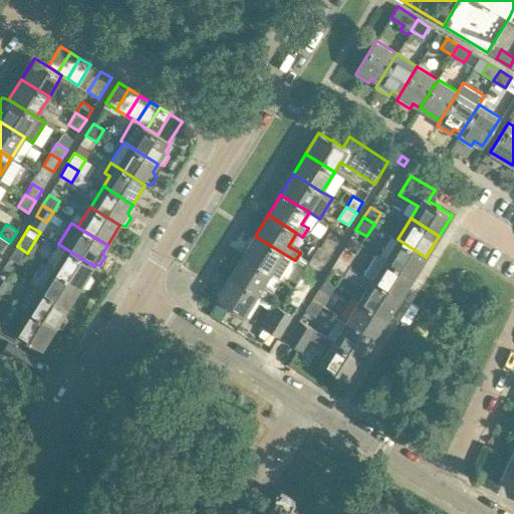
[(333,227),(320,248),(330,254),(343,233),(333,227)]
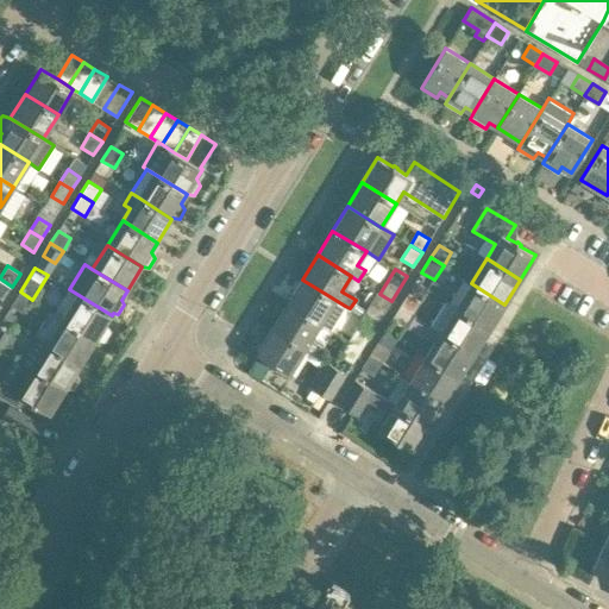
[(0,299),(2,301),(12,287),(0,280),(0,299)]
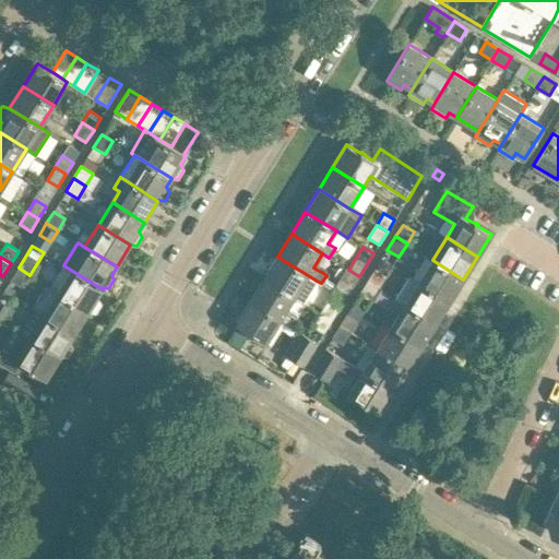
[(277,257),(263,278),(295,297),(304,302),(317,281),(277,257)]
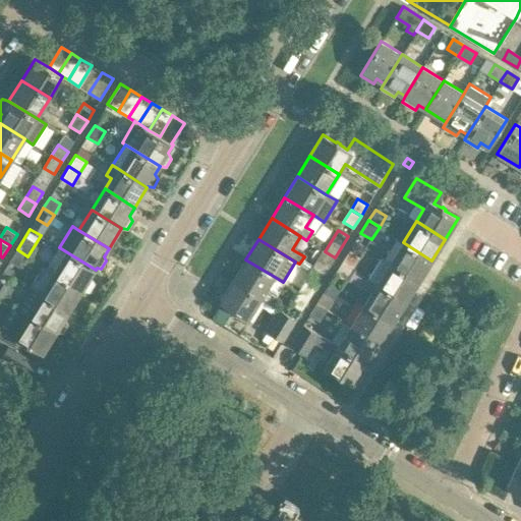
[(403,242),(390,263),(419,281),(431,261),(403,242)]
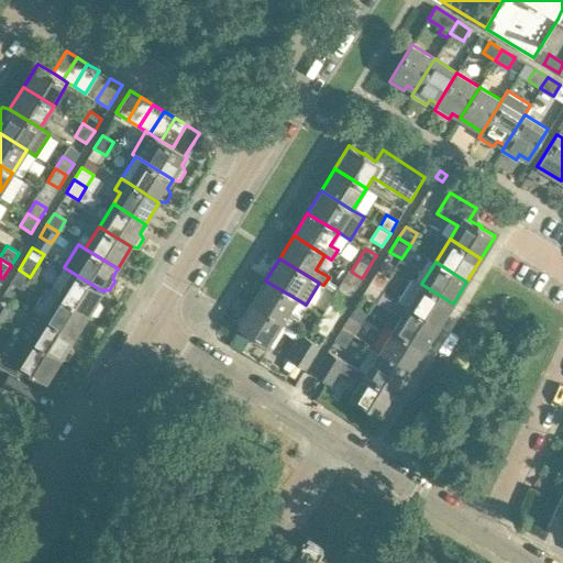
[(64,267),(50,289),(57,294),(89,313),(97,315),(102,306),(98,300),(103,291),(64,267)]
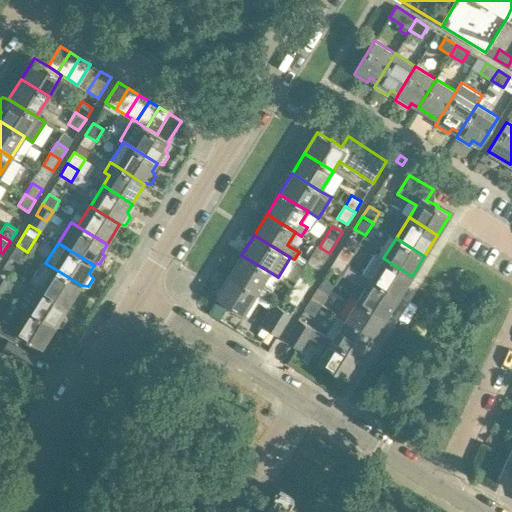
[(17,245),(9,257),(20,263),(27,252),(17,245)]
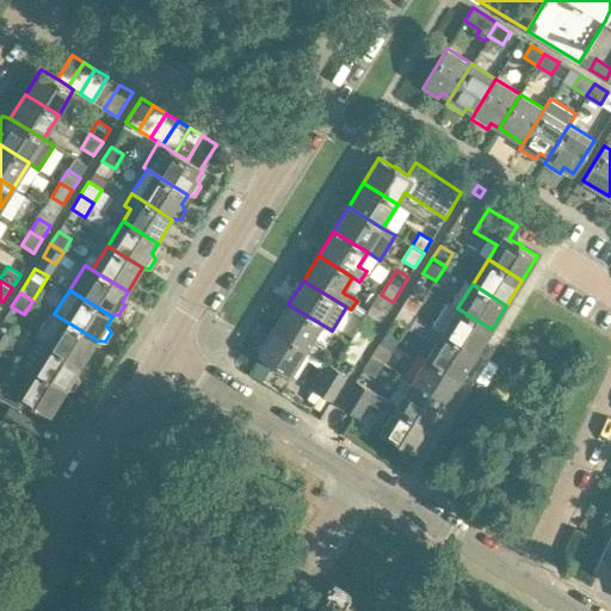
[(377,327),(393,302),(381,295),(378,294),(364,319),(377,327)]
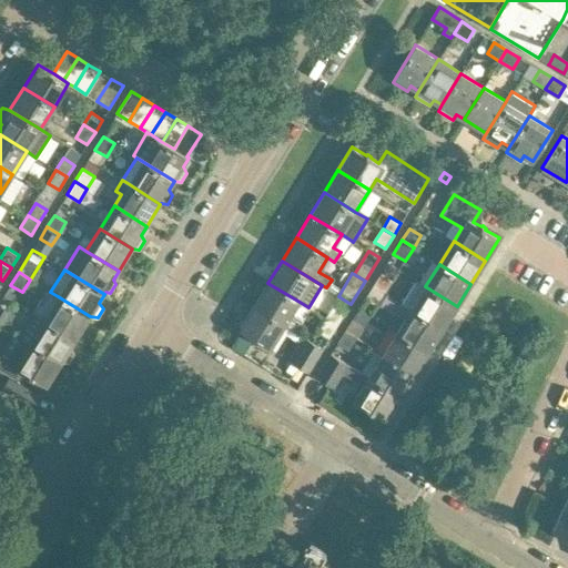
[(381,274),(373,285),(385,293),(392,282),(381,274)]
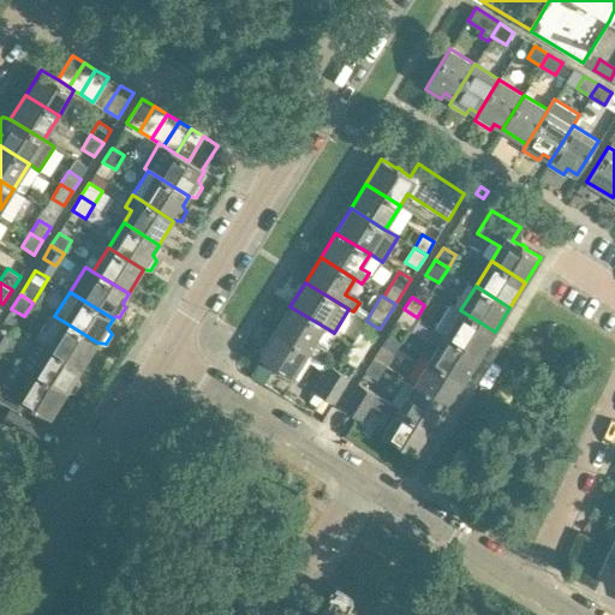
[(495,332),(460,310),(451,304),(435,329),(479,356),(495,332)]
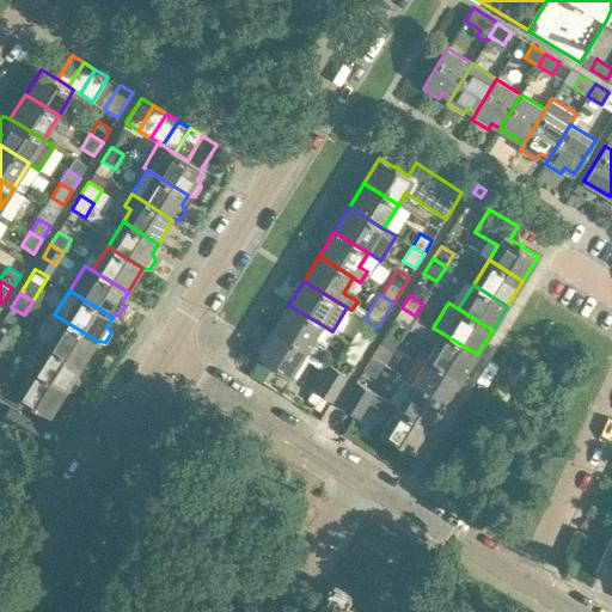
[(288,305),(273,330),(307,350),(310,352),(320,359),(326,349),(325,348),(313,341),(323,325),(288,305)]
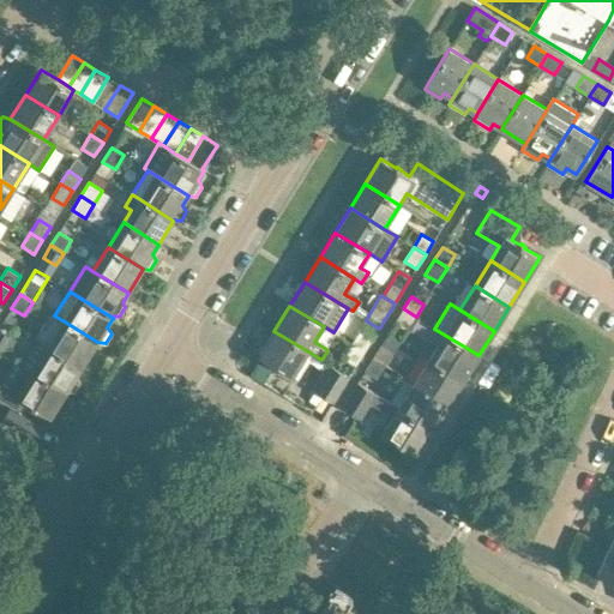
[(416,317),(403,308),(395,324),(407,332),(416,317)]
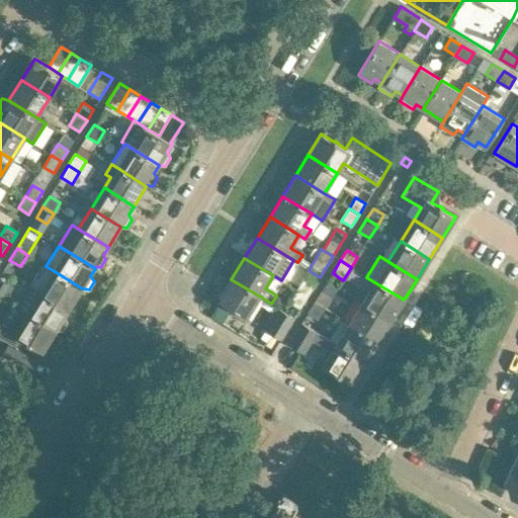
[(70,309),(82,288),(53,270),(39,290),(70,309)]
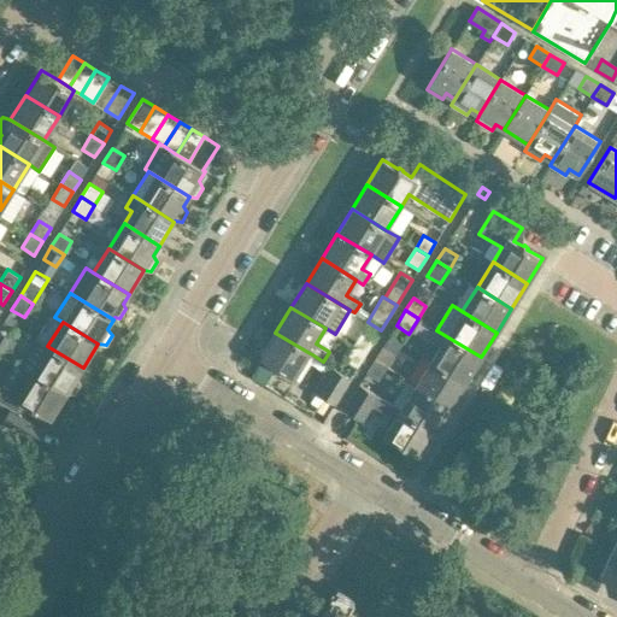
[(0,330),(0,351),(4,354),(13,339),(0,330)]
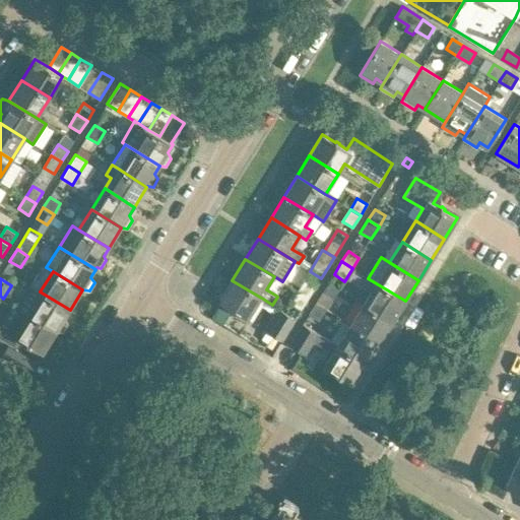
[(368,278),(363,286),(371,291),(364,304),(392,322),(405,301),(368,278)]
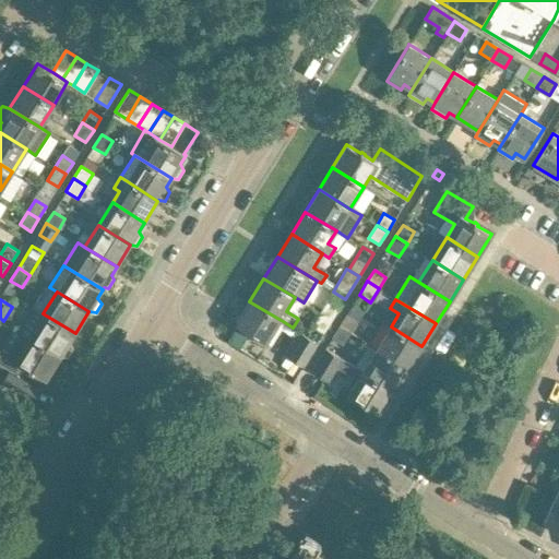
[(281,320),(249,301),(236,323),(266,343),(281,320)]
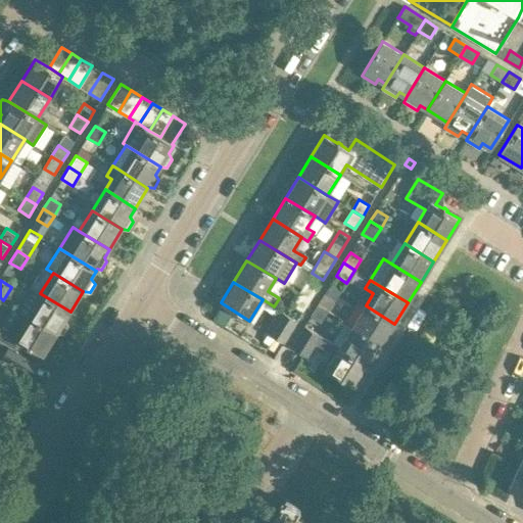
[(307,282),(300,293),(311,300),(318,288),(307,282)]
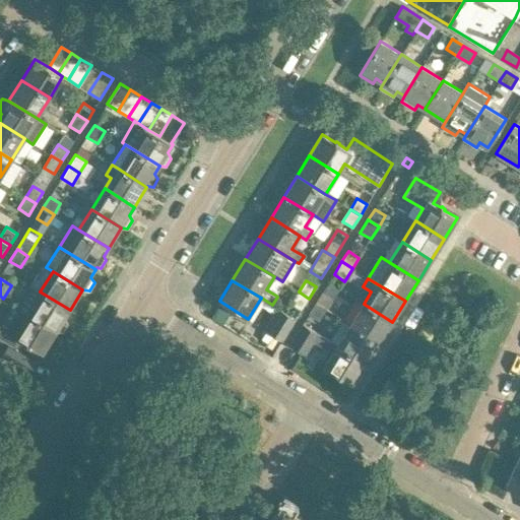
[(340,288),(329,282),(316,303),(327,310),(340,288)]
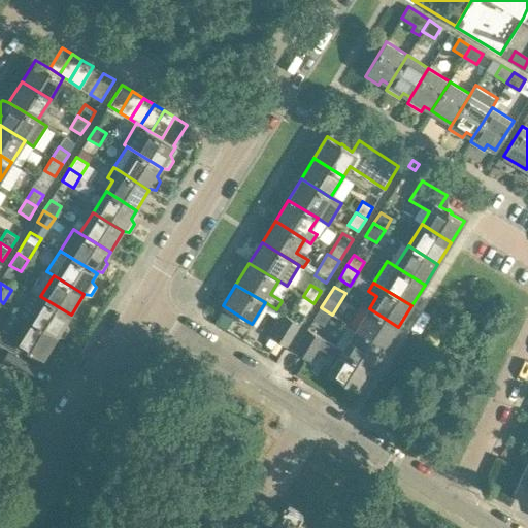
[(32,291),(19,312),(58,336),(63,337),(69,328),(65,324),(71,315),(40,296),(32,291)]
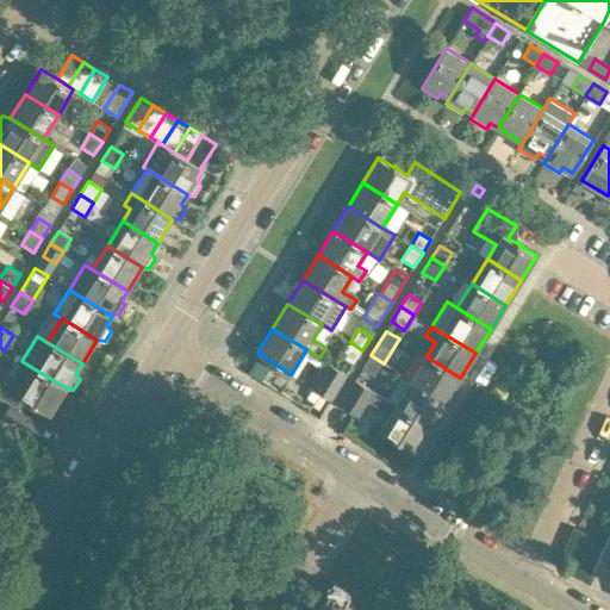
[(353,365),(362,350),(350,342),(341,358),(353,365)]
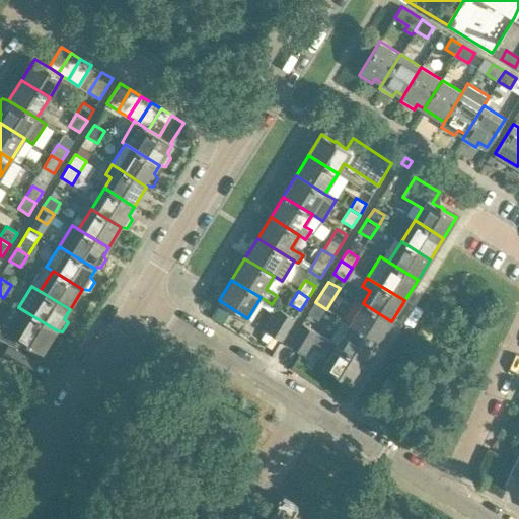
[(318,321),(326,309),(315,302),(307,314),(318,321)]
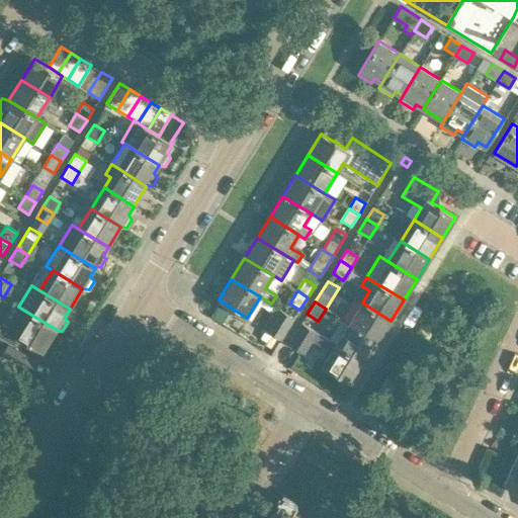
[(378,341),(391,321),(362,303),(349,323),(378,341)]
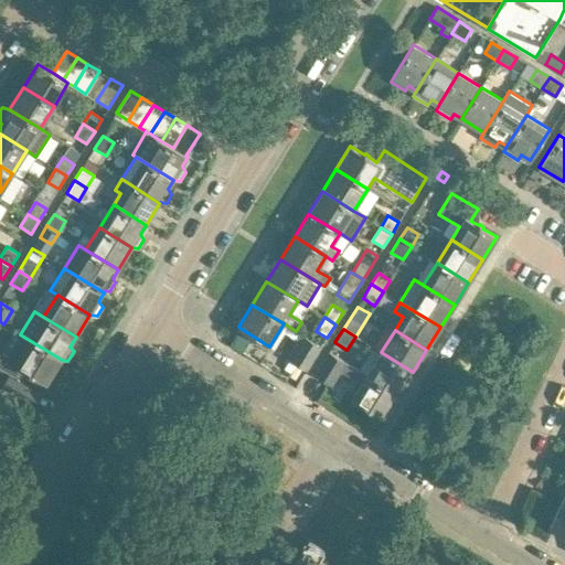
[(14,331),(0,354),(0,365),(16,375),(19,370),(21,366),(30,372),(29,373),(33,375),(33,374),(48,383),(62,360),(20,334),(14,331)]
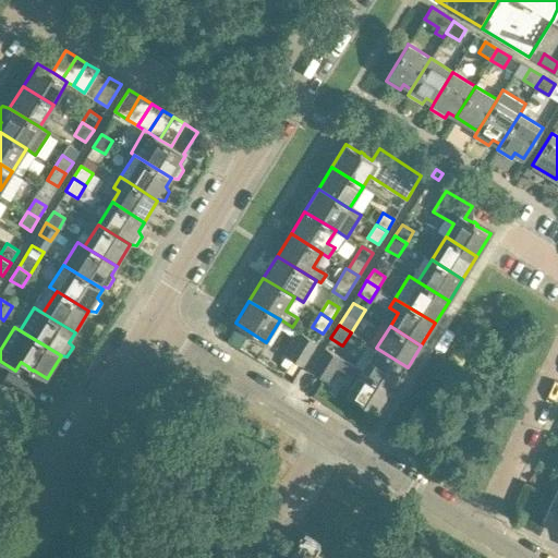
[(241,346),(249,334),(238,327),(231,339),(241,346)]
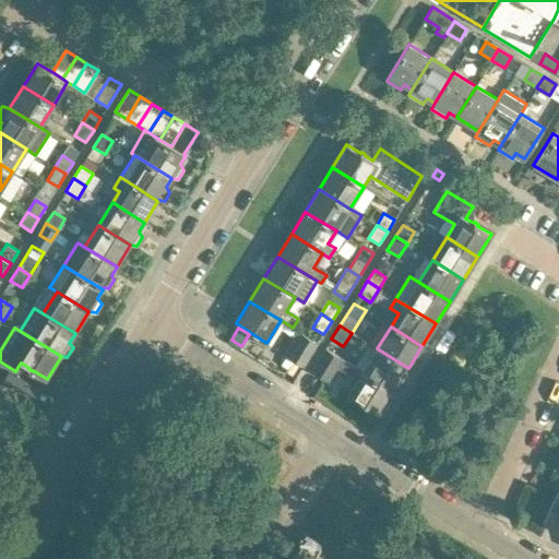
[(297,339),(286,355),(294,359),(304,366),(318,343),(300,332),(300,333),(297,339)]
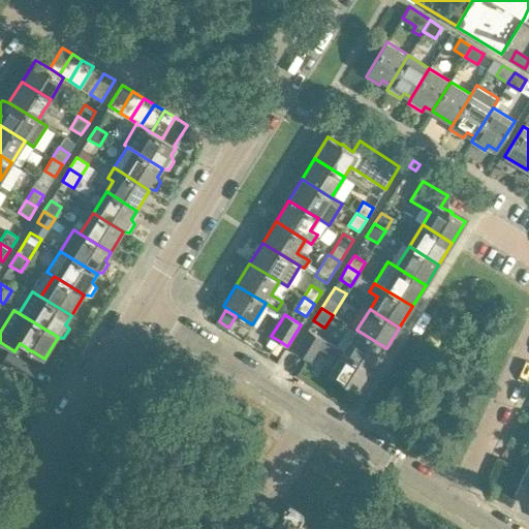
[(323,339),(308,330),(294,350),(307,359),(309,360),(310,361),(323,339)]
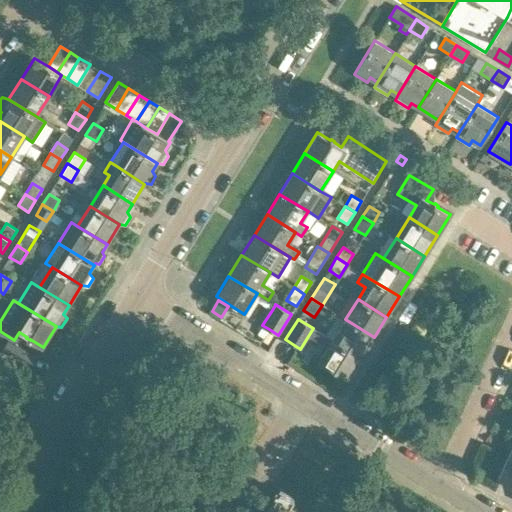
[(361,357),(374,337),(345,319),(332,340),(361,357)]
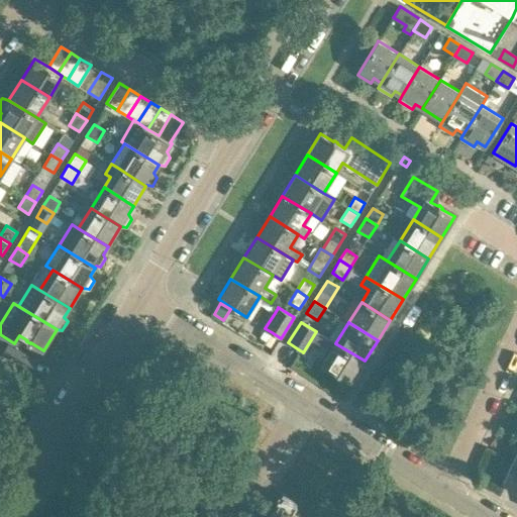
[(335,343),(322,365),(351,382),(365,360),(335,343)]
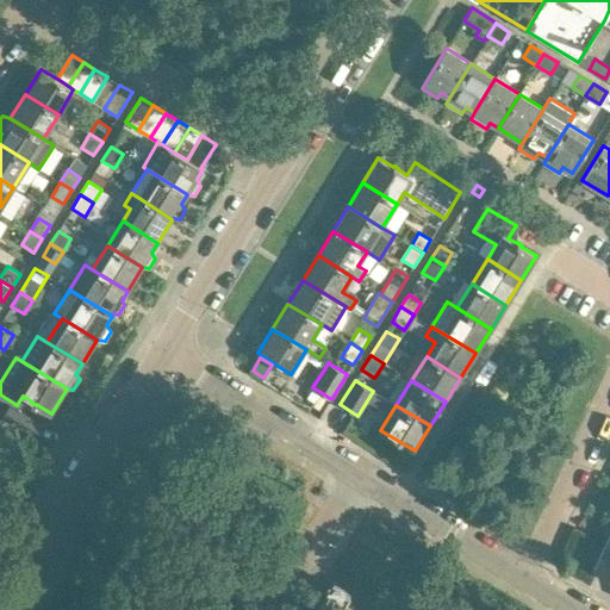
[(2,417),(36,439),(44,425),(18,410),(18,411),(10,406),(2,417)]
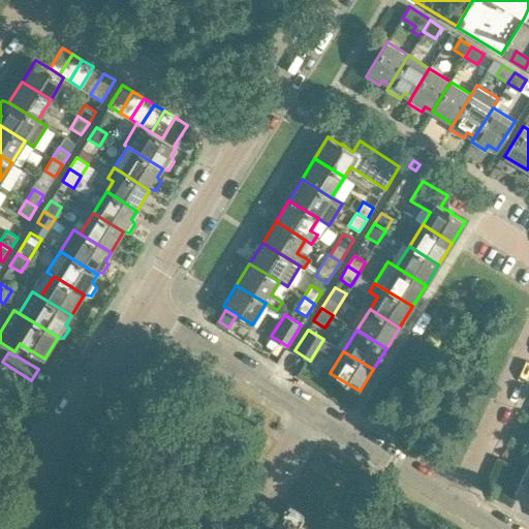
[(528,472),(525,471),(515,494),(516,495),(528,500),(528,501),(528,472)]
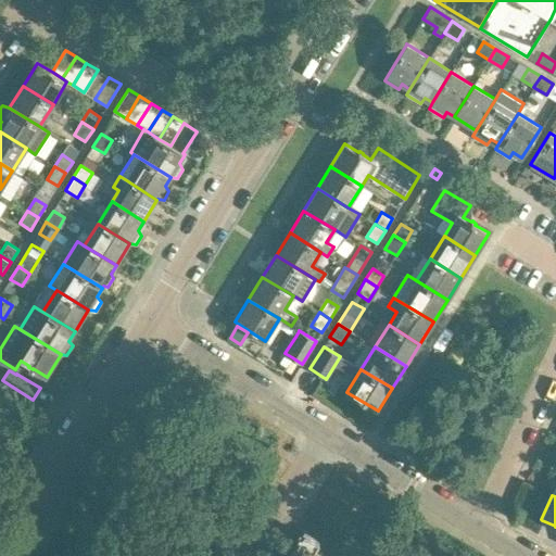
[(303,543),(294,555),(324,555),(316,551),(303,543)]
